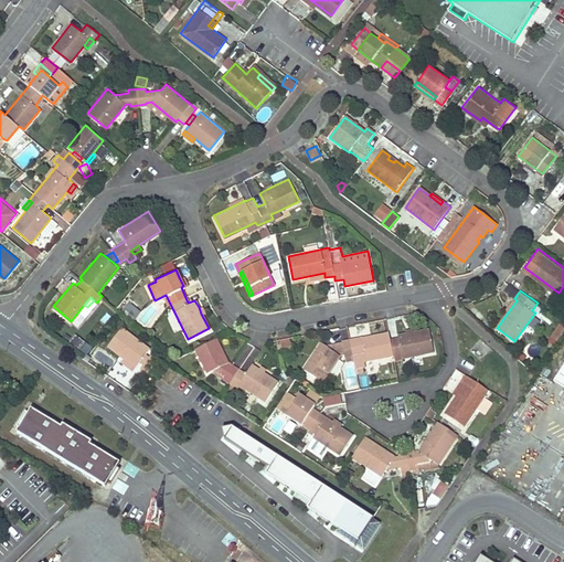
[(504,310),(508,313),(517,300),(513,298),(504,310)]
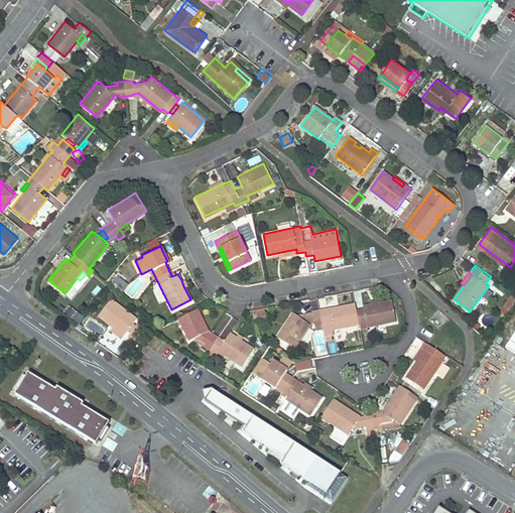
[(118,275),(113,281),(124,290),(129,284),(118,275)]
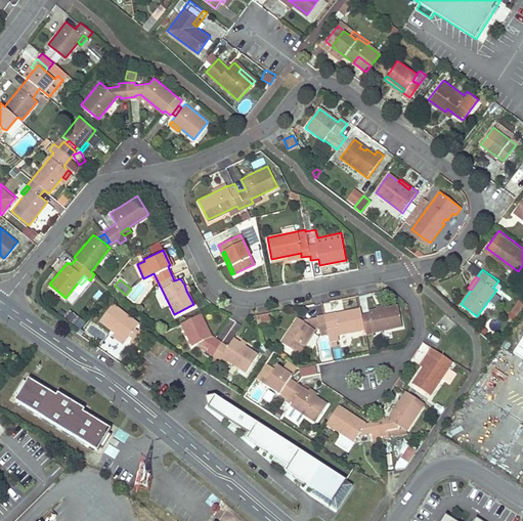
[(512,309),(517,312),(522,302),(522,299),(519,297),(512,309)]
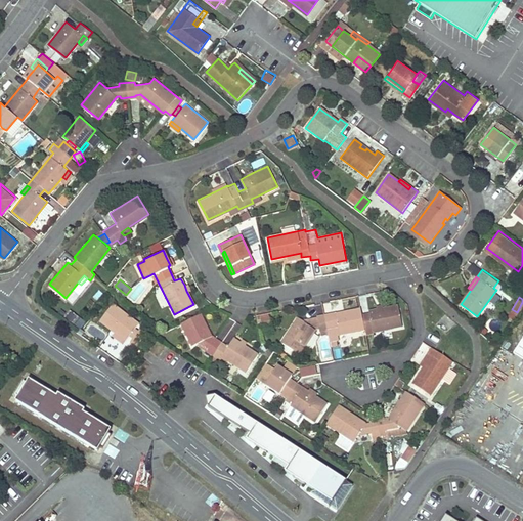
[(112,302),(99,319),(114,331),(125,339),(129,334),(133,329),(138,321),(112,302)]
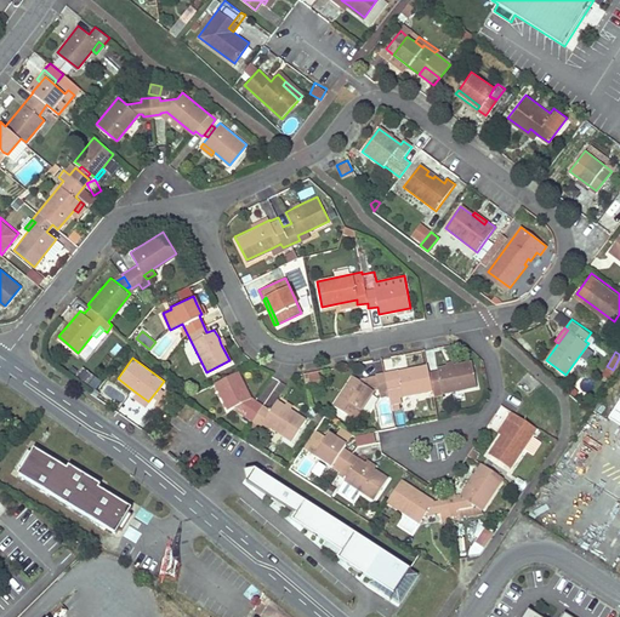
[(398,369),(398,367),(384,370),(387,388),(397,386),(394,373),(398,372),(400,386),(403,394),(414,392),(432,388),(433,393),(476,384),(471,359),(453,363),(444,364),(437,366),(437,371),(428,372),(427,363),(398,369)]
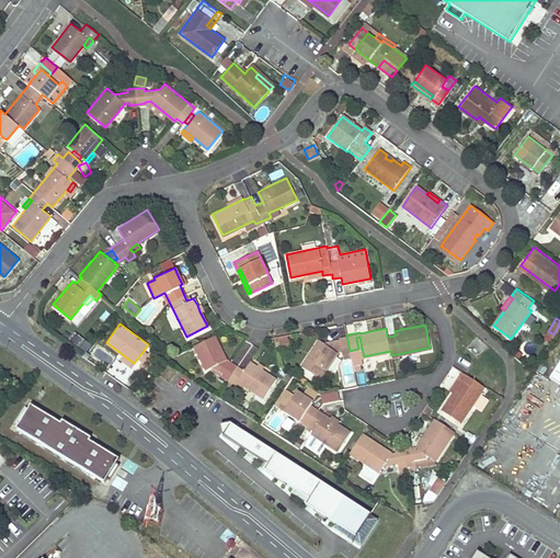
[(215,334),(194,345),(206,368),(215,365),(223,371),(220,374),(235,384),(238,379),(244,384),(263,396),(276,377),(262,367),(256,364),(250,360),(244,368),(230,360),(228,363),(223,360),(227,359),(215,334)]
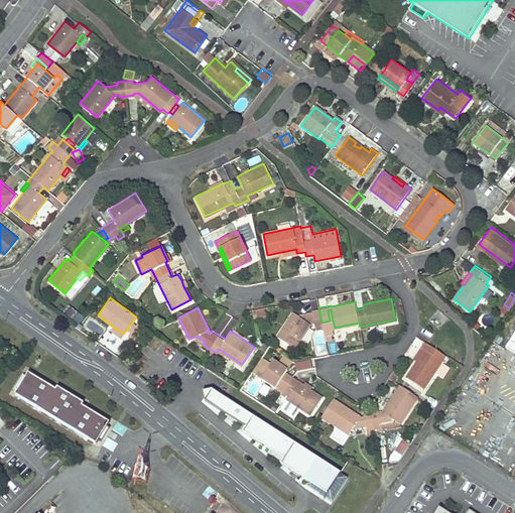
[(312,311),(314,322),(314,324),(322,323),(318,307),(311,308),(312,311)]
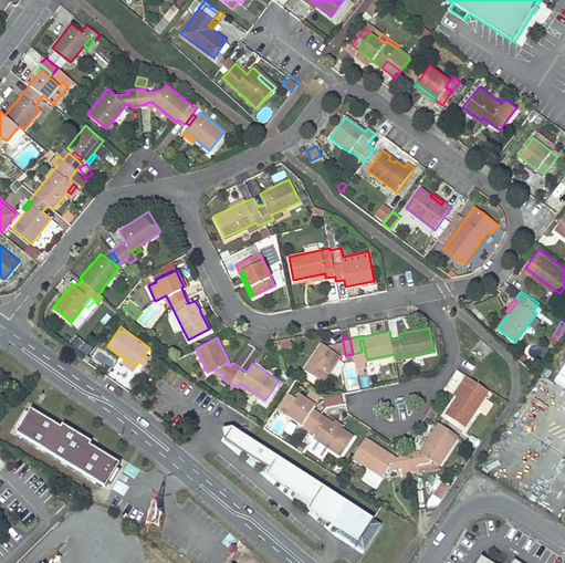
[(478,337),(473,347),(485,354),(490,344),(478,337)]
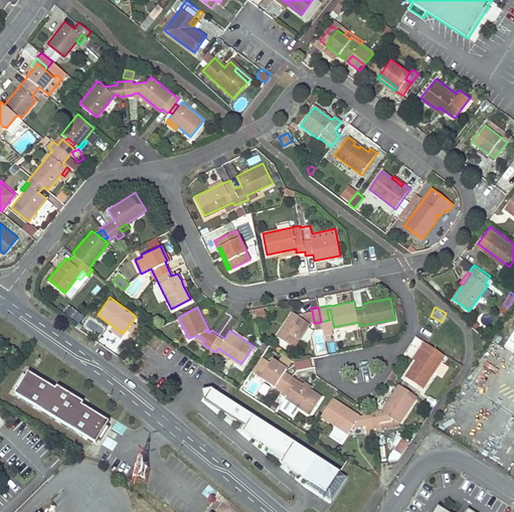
[(255,310),(258,318),(265,317),(264,309),(255,310)]
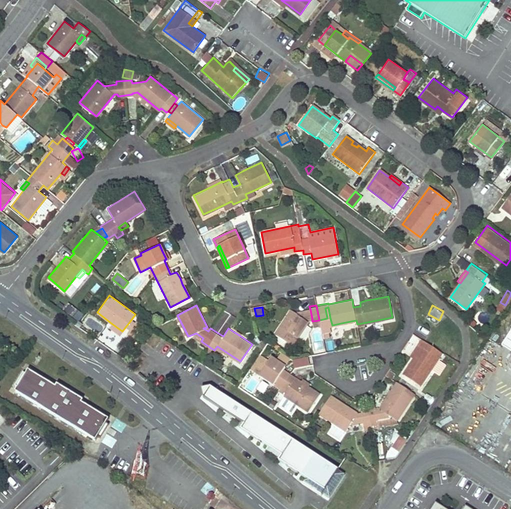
[(308,320),(296,312),(290,309),(275,333),(292,344),(308,320)]
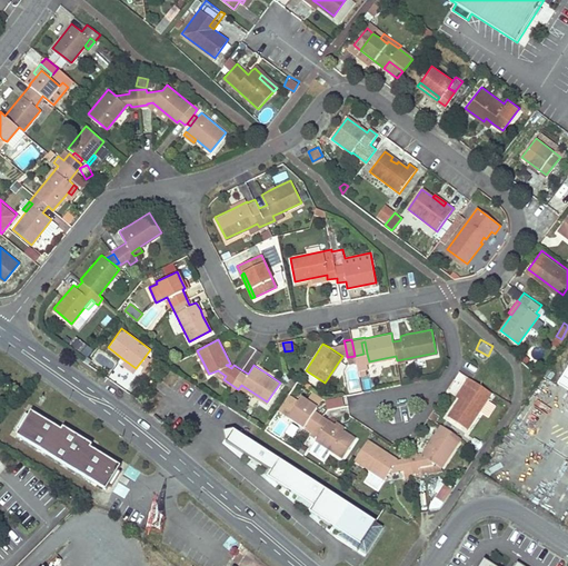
[(329,347),(342,356),(347,355),(345,344),(329,347)]
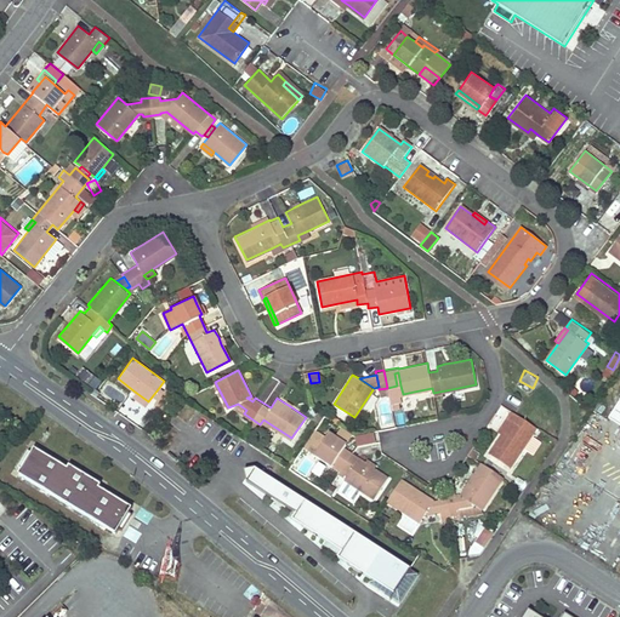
[(157,399),(154,403),(160,407),(171,393),(165,388),(163,392),(157,399)]
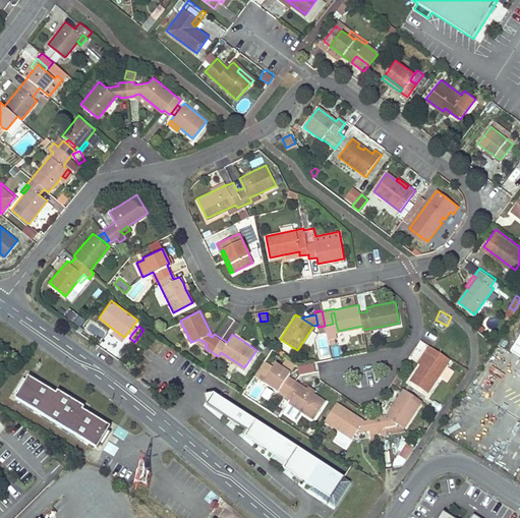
[(124,337),(113,329),(111,332),(122,340),(124,337)]
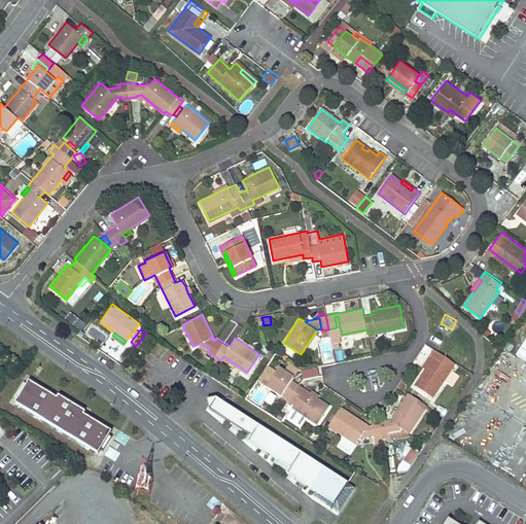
[(525,341),(524,340),(514,355),(525,362),(525,341)]
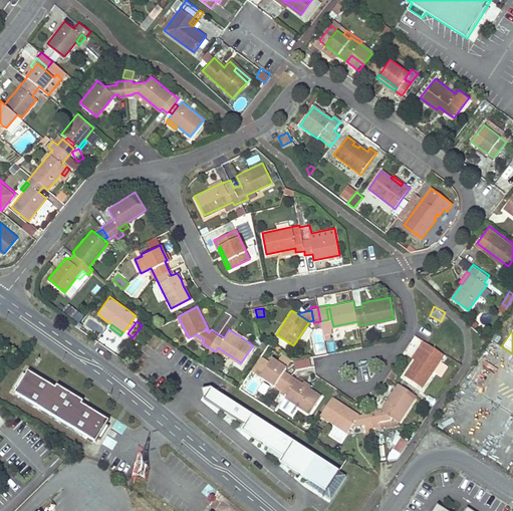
[(265,347),(268,342),(263,338),(260,344),(265,347)]
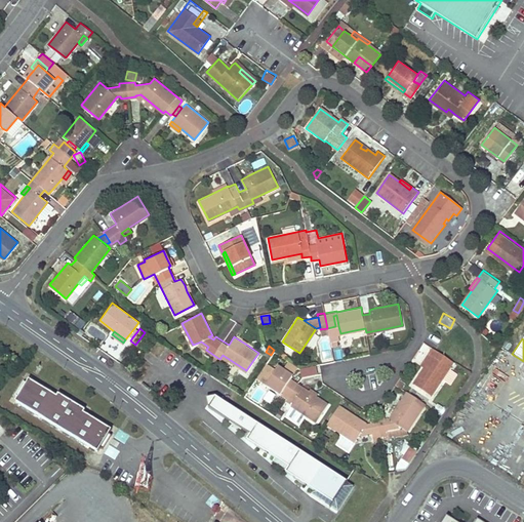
[(453,361),(431,346),(427,353),(431,355),(424,366),(412,382),(431,394),(441,377),(448,367),(453,361)]
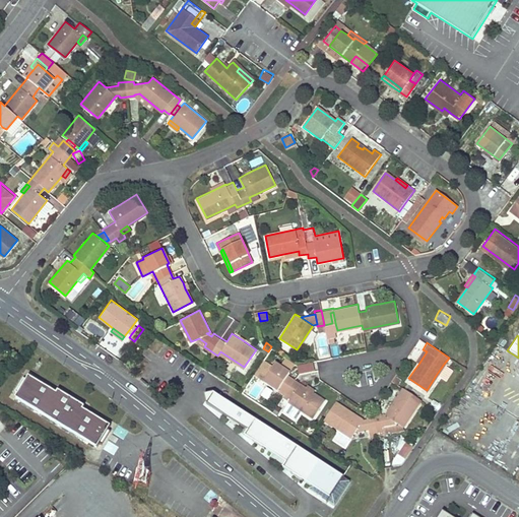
[(415,360),(419,363),(427,351),(423,349),(415,360)]
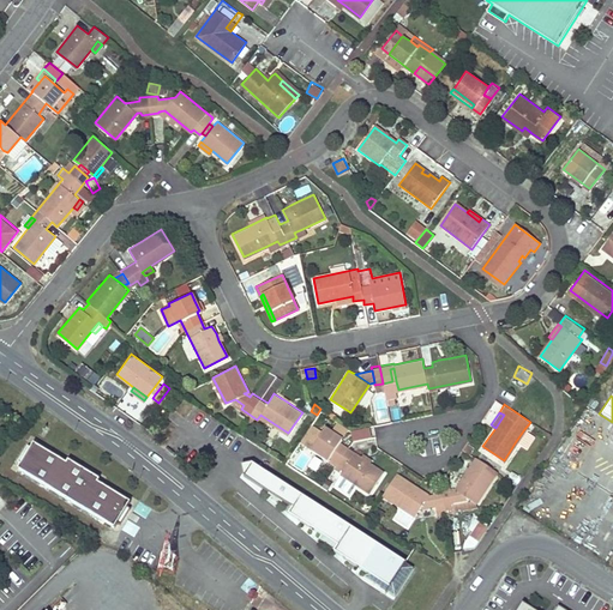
[(311,423),(300,441),(302,442),(305,439),(312,445),(310,447),(329,459),(330,457),(344,465),(340,473),(355,483),(368,491),(383,470),(368,461),(361,457),(338,442),(342,438),(324,427),(322,430),(311,423)]
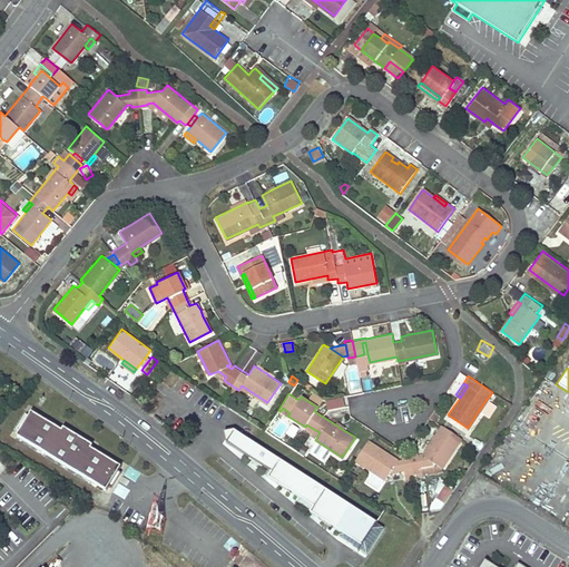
[(326,409),(344,406),(343,396),(324,399),(326,409)]
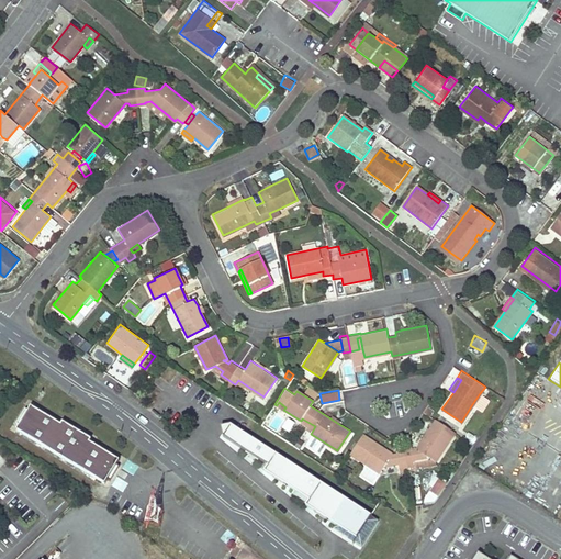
[(489,399),(480,393),(472,404),(481,410),(489,399)]
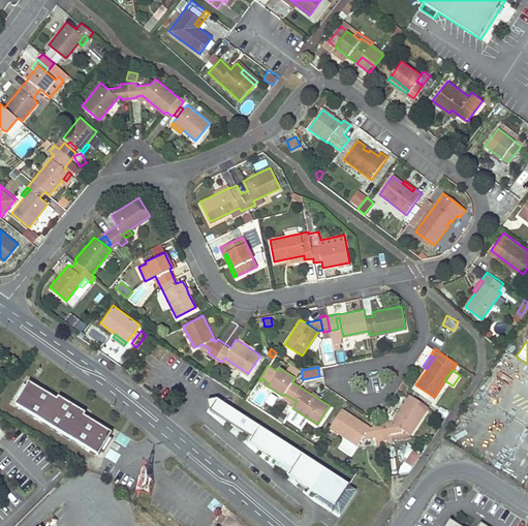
[(18,399),(16,403),(98,454),(100,450),(103,452),(112,437),(109,435),(111,432),(83,415),(85,412),(58,396),(57,399),(28,381),(26,385),(23,383),(14,397),(18,399)]
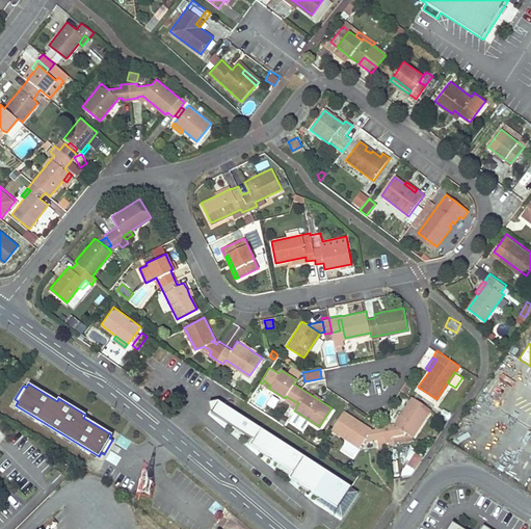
[(412,395),(394,423),(406,431),(412,434),(430,407),(412,395)]
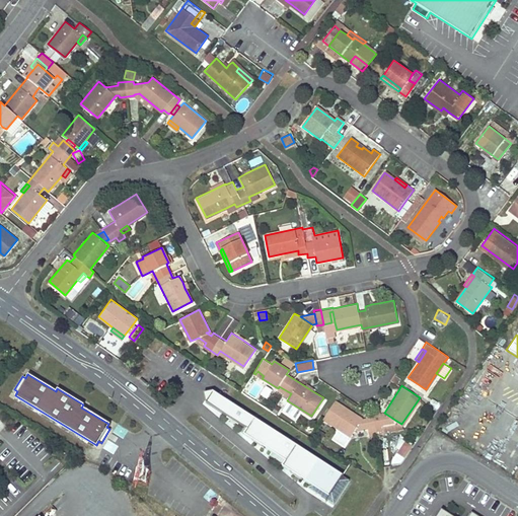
[(213,390),(206,400),(246,428),(243,433),(255,441),(255,444),(259,443),(272,452),(270,455),(282,462),(281,464),(293,472),(294,475),(297,475),(308,483),(306,487),(333,503),(349,478),(213,390)]
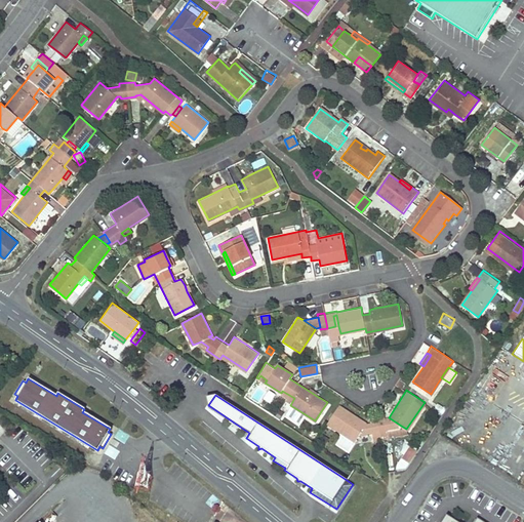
[(338,404),(327,422),(354,440),(358,434),(371,431),(372,439),(388,436),(387,429),(385,418),(384,415),(369,418),(370,420),(365,422),(338,404)]
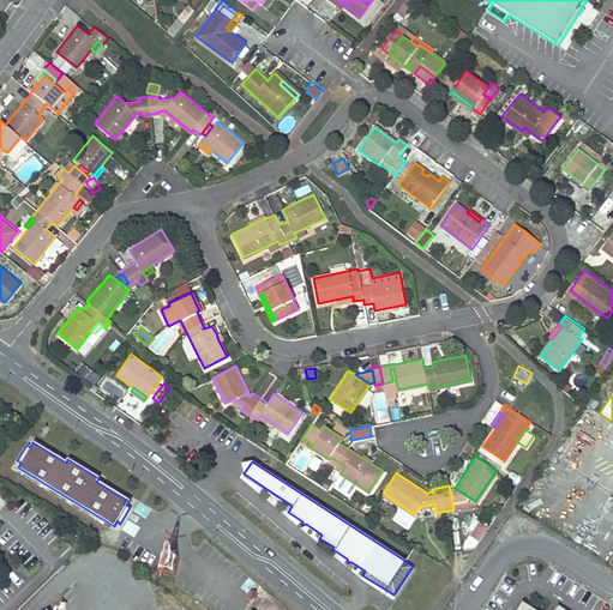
[(355,483),(340,473),(334,483),(349,493),(355,483)]
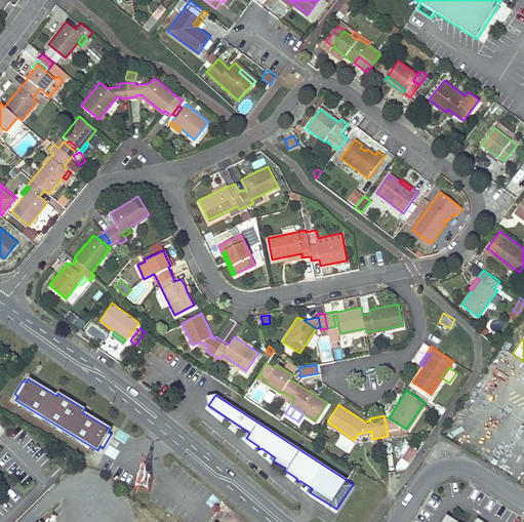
[(389,417),(385,418),(387,429),(401,426),(389,417)]
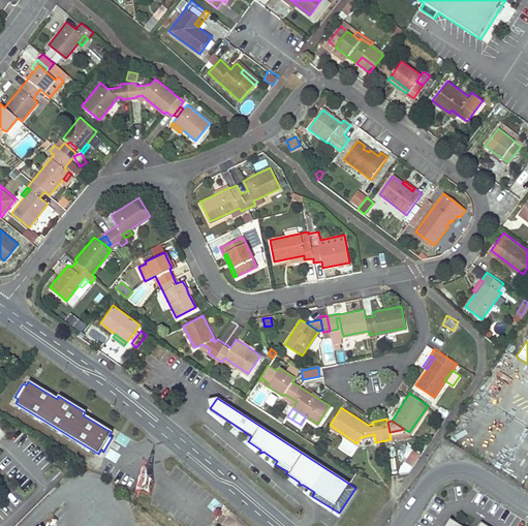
[(324,436),(319,443),(325,447),(331,440),(324,436)]
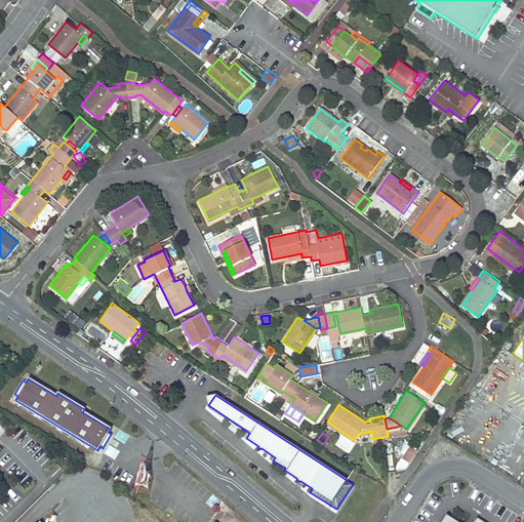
[(409,463),(416,448),(408,444),(400,457),(409,463)]
